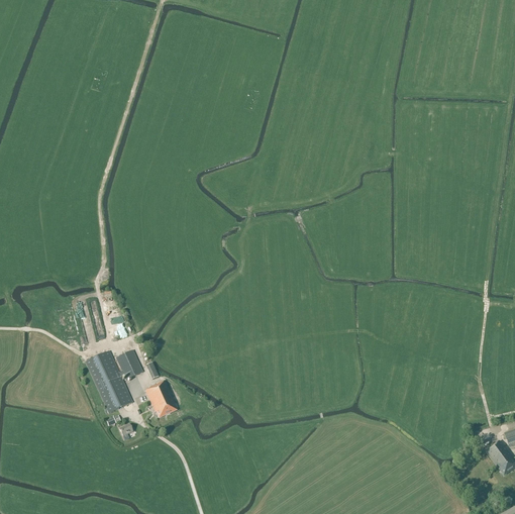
[(93,298),(99,332),(105,331),(99,297),(93,298)]
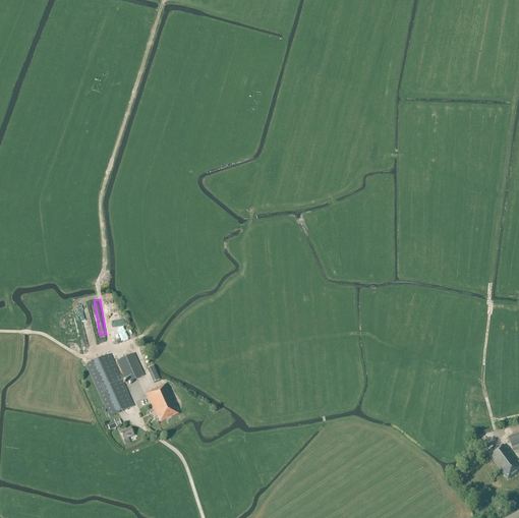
[(128,381),(146,372),(135,351),(119,358),(125,371),(121,373),(112,352),(88,362),(111,414),(135,403),(123,378),(127,377),(128,381)]
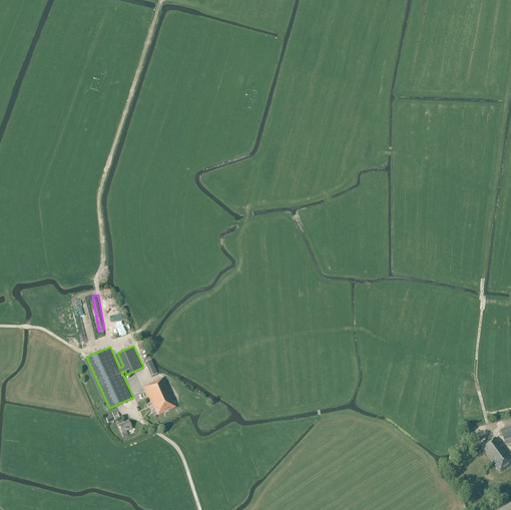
[(153,374),(159,372),(153,358),(147,361),(153,374)]
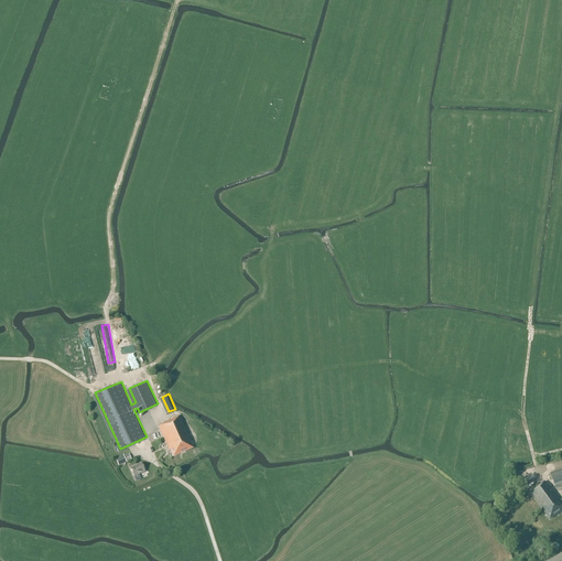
[(171,448),(173,446),(191,439),(193,438),(181,413),(164,421),(165,422),(160,424),(171,448)]
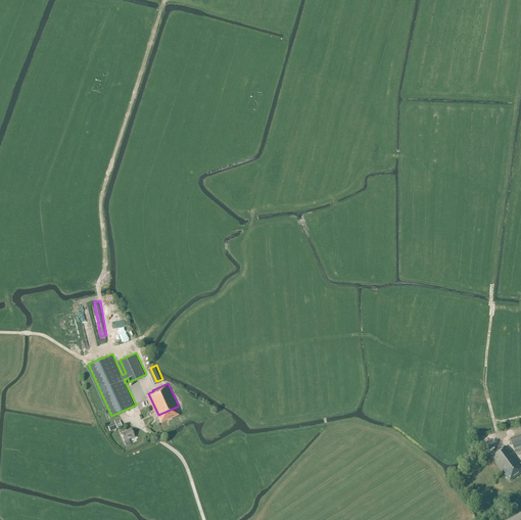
[(180,413),(177,407),(160,414),(162,420),(170,418),(174,416),(180,413)]
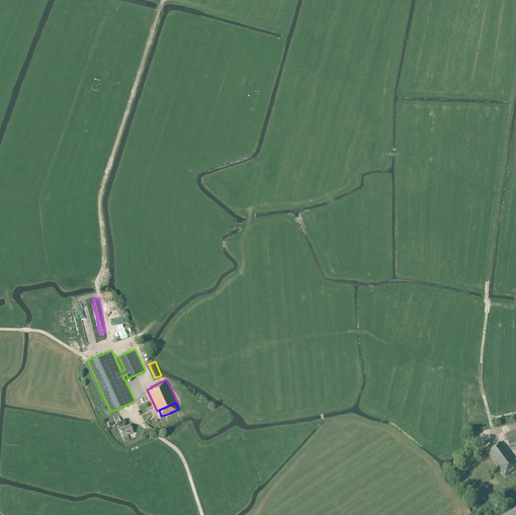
[(115,416),(108,419),(109,423),(110,425),(118,422),(115,416)]
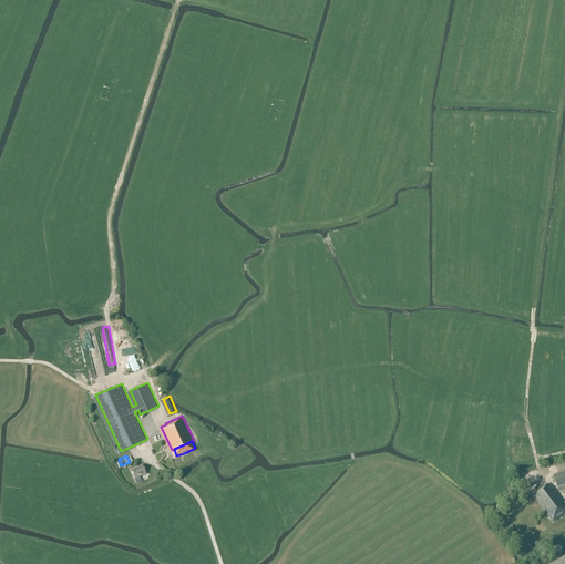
[(137,477),(147,471),(144,463),(133,468),(137,477)]
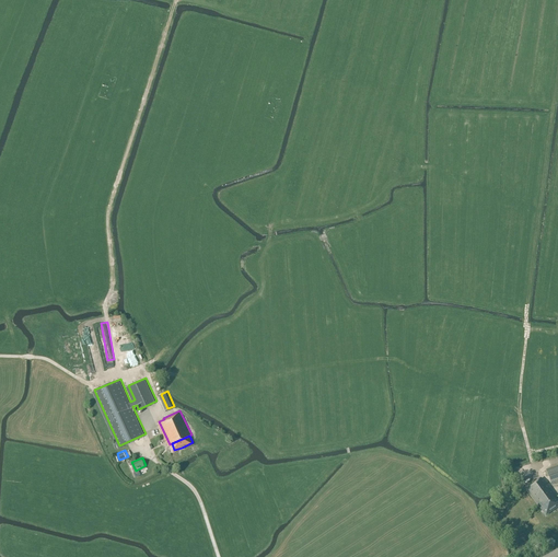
[(557,464),(548,467),(554,483),(557,480),(557,464)]
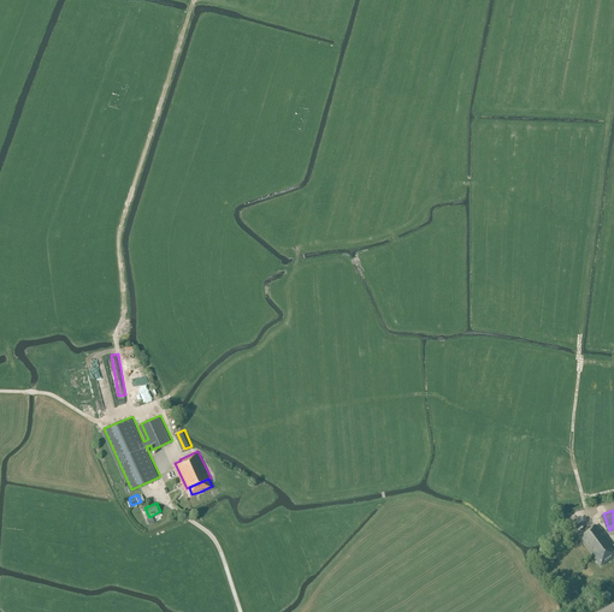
[(613,544),(597,523),(582,535),(598,557),(603,563),(613,556),(613,544)]
